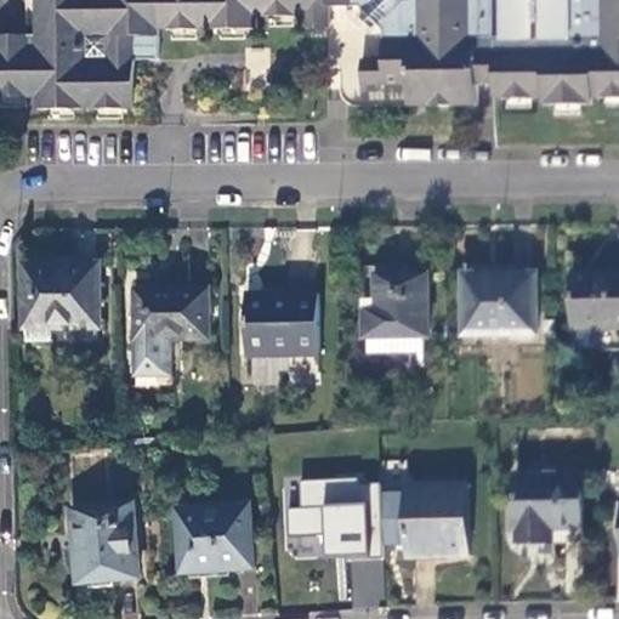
[(589,97),(618,96),(618,0),(30,0),(33,32),(0,32),(0,107),(131,107),(131,58),(155,58),(155,28),(254,27),(254,15),(301,15),(301,27),(327,27),(328,6),(356,6),(361,10),(356,16),(369,28),(374,23),(380,28),(380,56),(361,57),(361,84),(404,84),(405,104),(473,103),(472,84),(490,83),(490,98),(538,97),(539,103),(589,103),(589,97)]
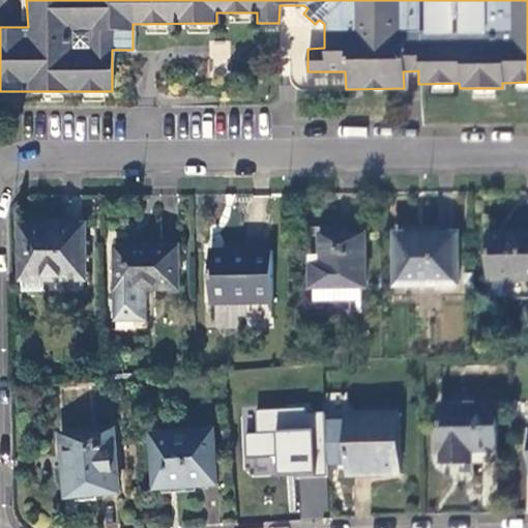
[(83,226),(22,226),(22,276),(44,276),(84,276),(83,226)]
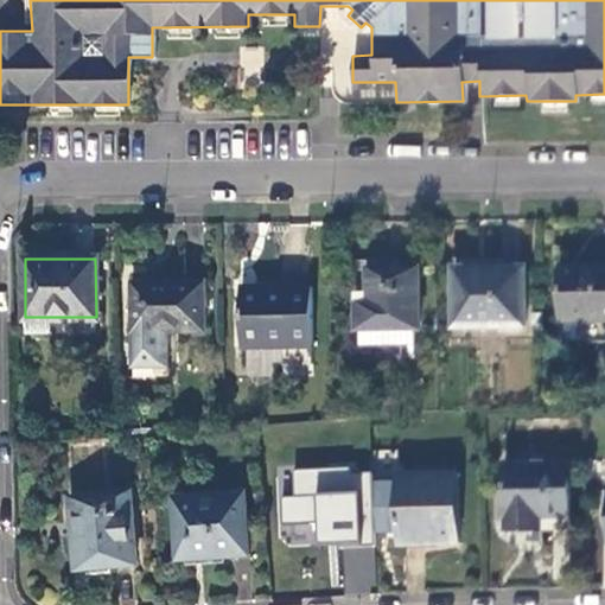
[(524,262),(453,262),(453,322),(524,322),(524,262)]
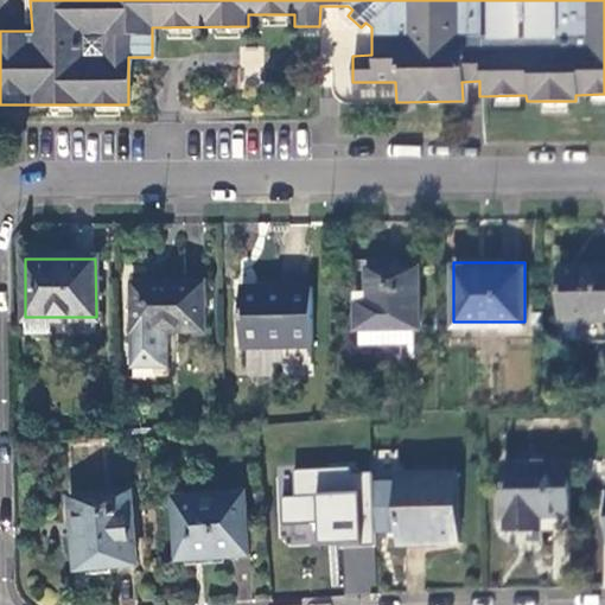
[(604,266),(560,267),(560,320),(584,320),(604,319),(604,266)]
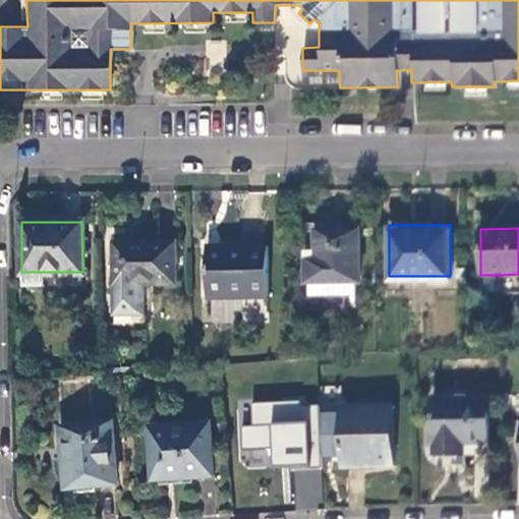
[(358,229),(315,229),(314,257),(306,257),(305,280),(307,280),(354,281),(358,281),(358,229)]
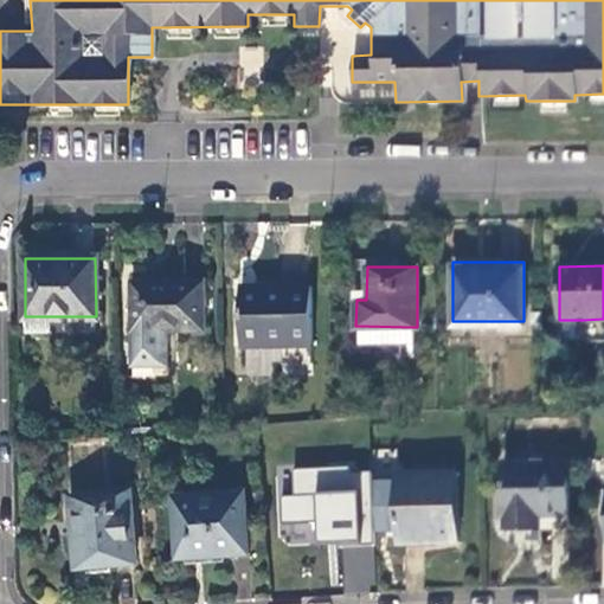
[(204,281),(132,281),(132,328),(132,362),(165,362),(165,328),(204,328),(204,281)]
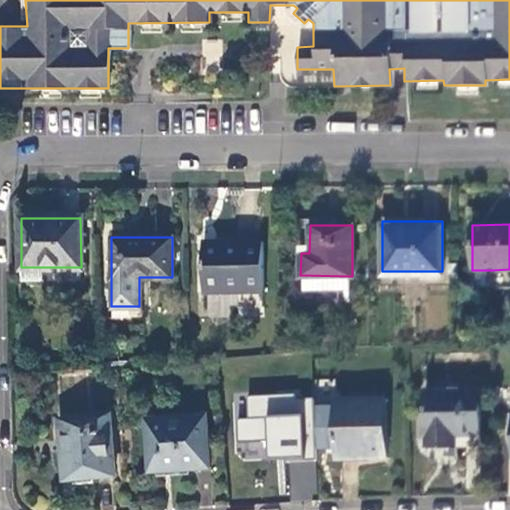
[(262,240),(203,241),(203,290),(262,291),(262,240)]
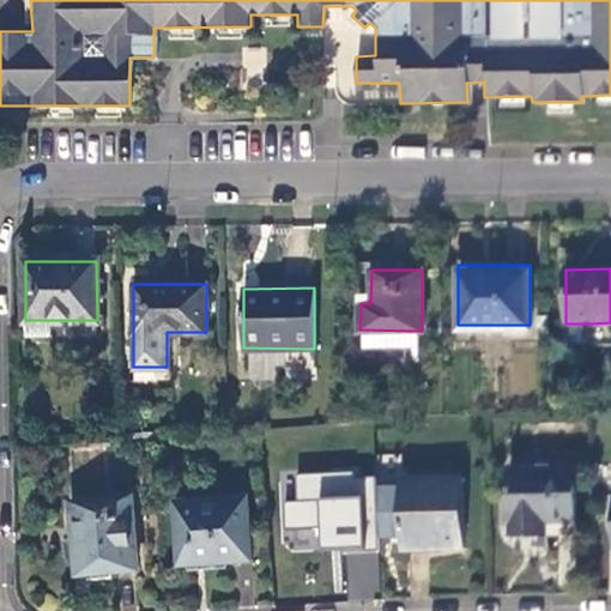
[(50,334),(50,320),(25,320),(25,333),(50,334)]
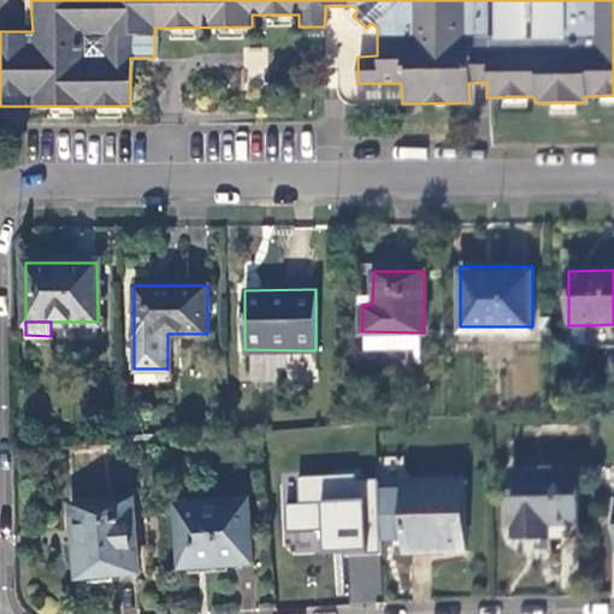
[(592,342),(592,325),(568,325),(568,342),(592,342)]
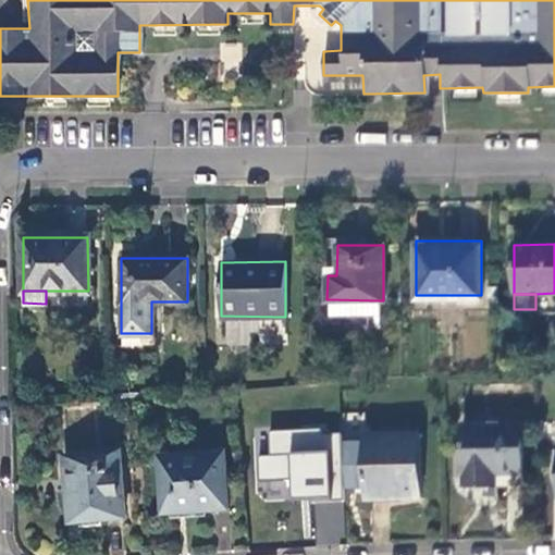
[(379,312),(379,300),(329,299),(330,313),(379,312)]
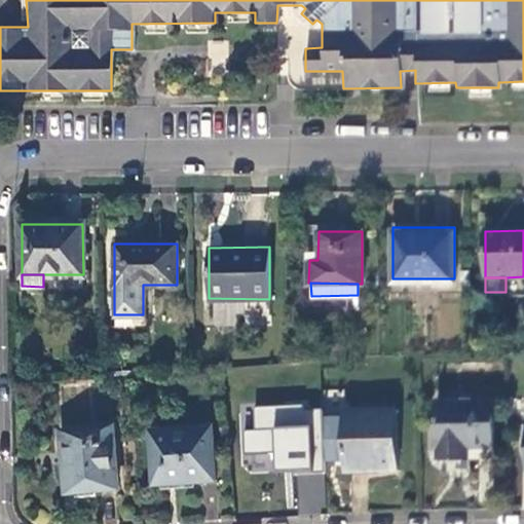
[(490,399),(434,400),(435,458),(490,457),(490,399)]
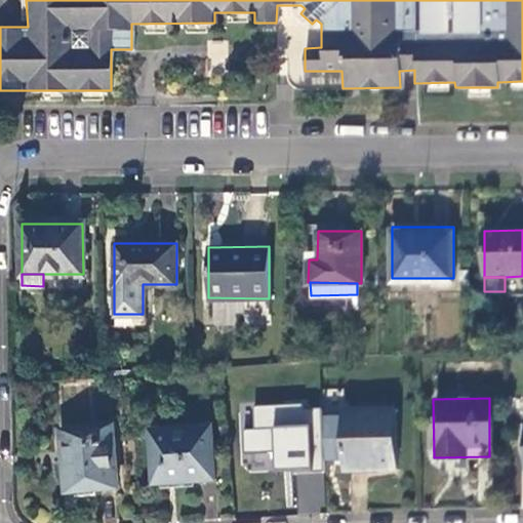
[(237,426),(249,426),(250,404),(238,403),(237,426)]
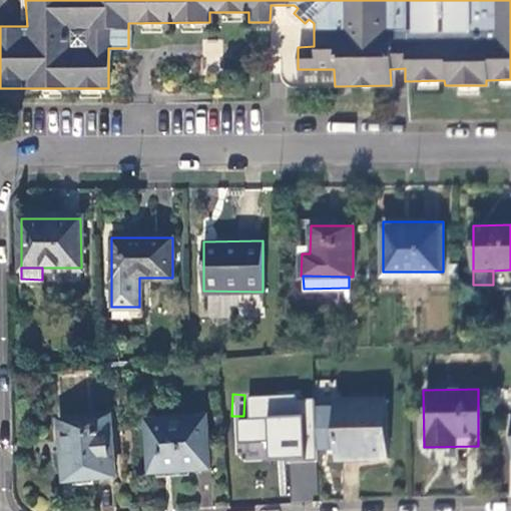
[(293,396),(248,397),(248,420),(236,420),(237,442),(269,441),(269,460),(315,459),(313,399),(293,400),(293,396)]
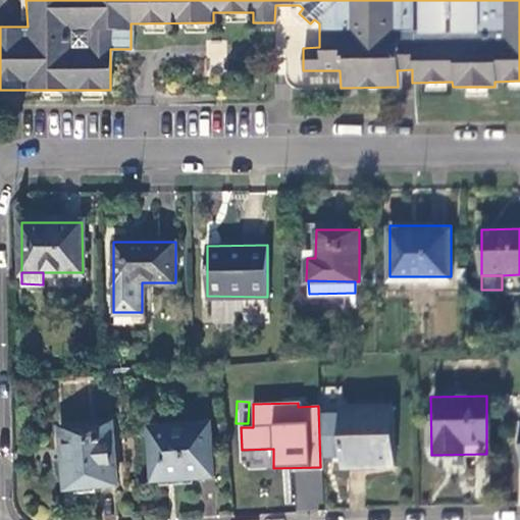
[(393,464),(391,405),(341,407),(343,466),(393,464)]
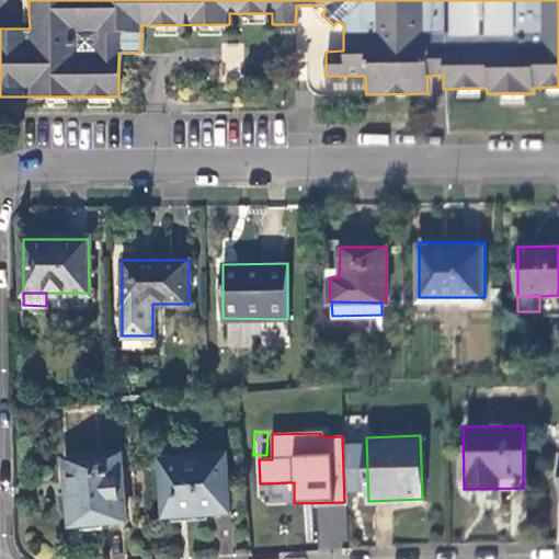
[(228,513),(225,455),(160,459),(163,516),(228,513)]
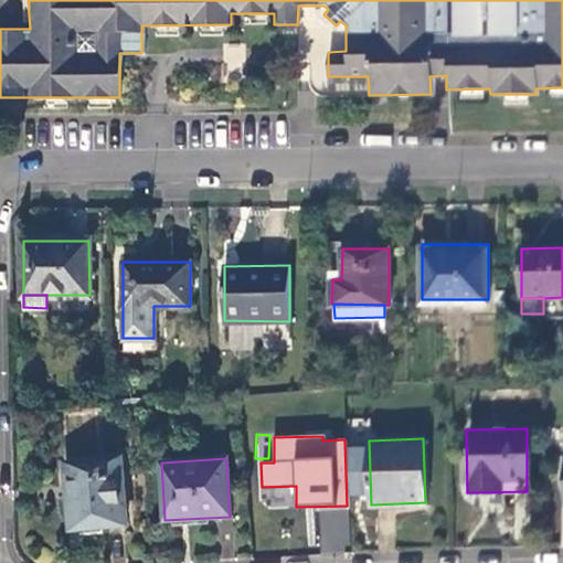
[(119,459),(64,465),(71,528),(126,523),(119,459)]
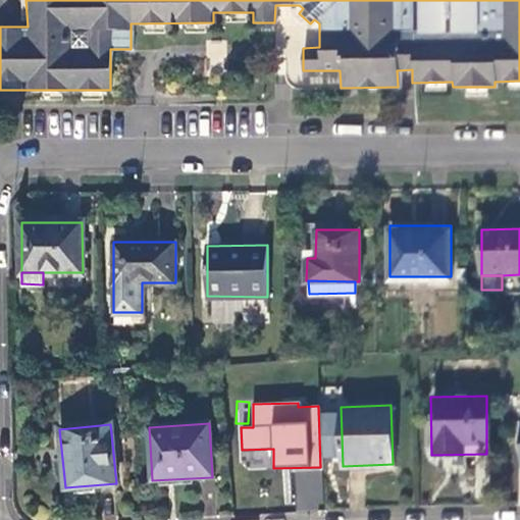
[(317,506),(320,471),(295,468),(292,504),(317,506)]
